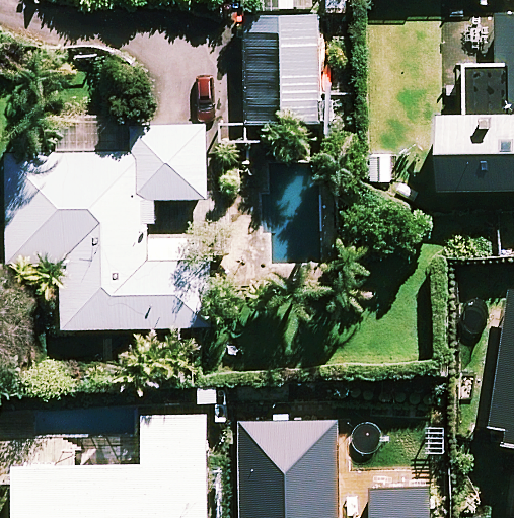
[(513,13),(493,14),(494,66),(465,66),(466,112),(438,112),(438,189),(513,187),(513,13)]
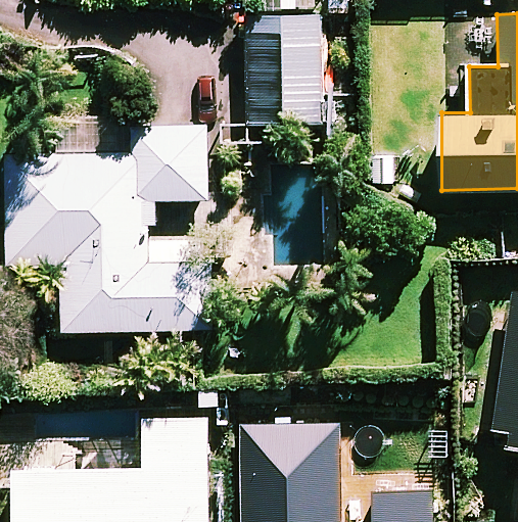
[(318,124),(323,18),(249,14),(244,120),(318,124)]
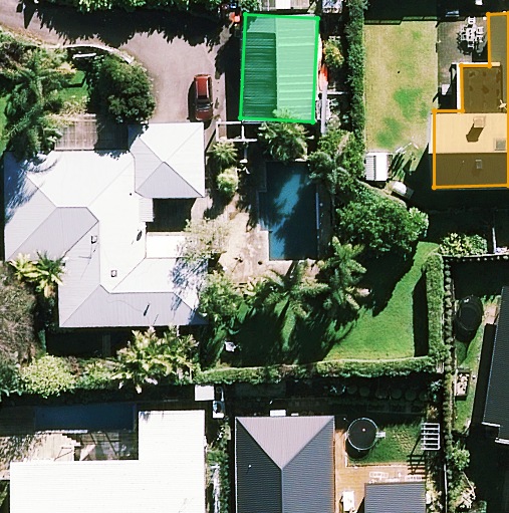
[(203,120),(132,120),(132,155),(3,155),(3,259),(60,259),(60,324),(199,324),(199,237),(154,237),(154,197),(203,197),(203,120)]
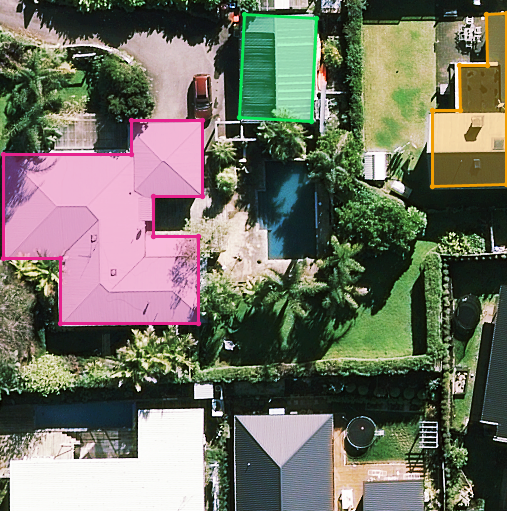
[(506,333),(496,339),(488,419),(498,420),(496,440),(506,440),(506,333)]
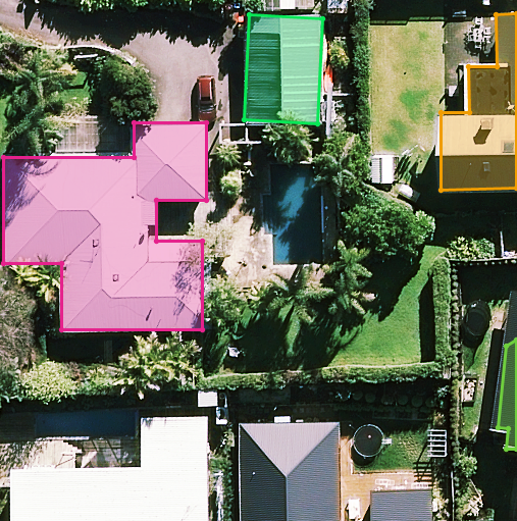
[(208,520),(208,417),(140,418),(140,469),(65,469),(11,469),(11,520),(208,520)]
